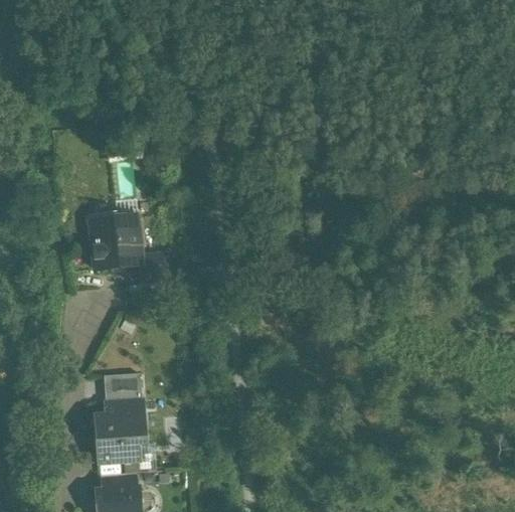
[(116,213),(91,216),(92,221),(90,221),(95,270),(140,265),(143,265),(142,257),(138,216),(117,218),(116,213)]
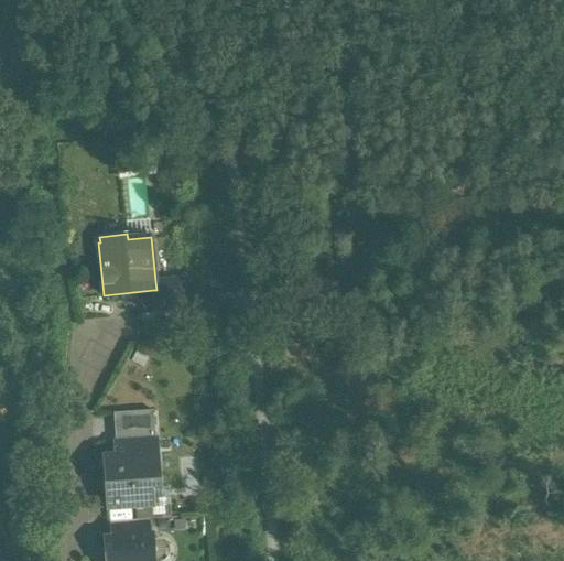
[(184,278),(155,281),(156,290),(153,290),(155,312),(186,309),(184,278)]
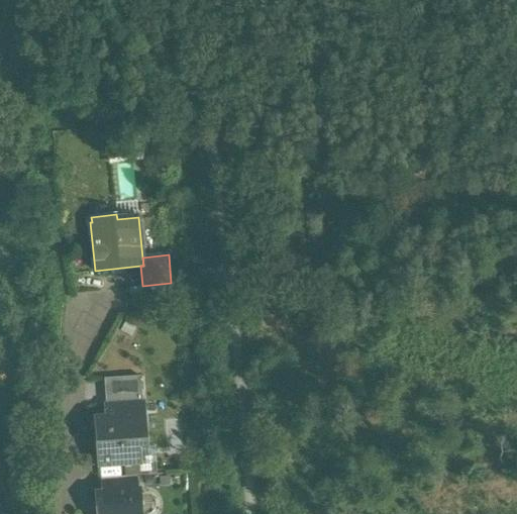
[(140,376),(104,378),(106,402),(142,400),(140,376)]
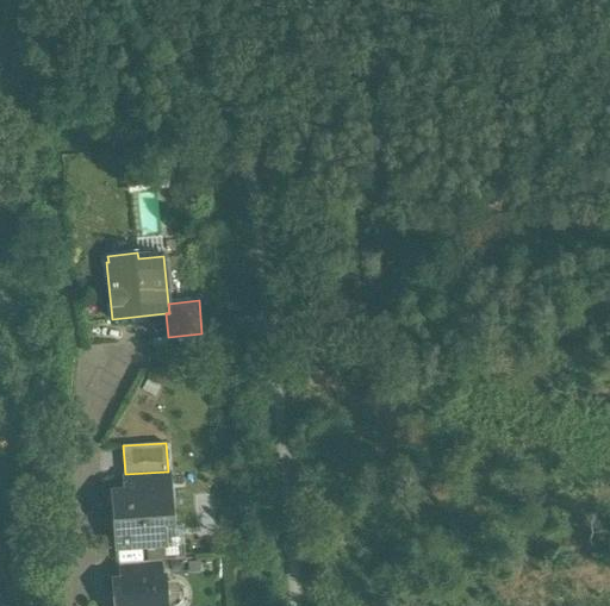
[(168,472),(125,474),(126,492),(169,489),(168,472)]
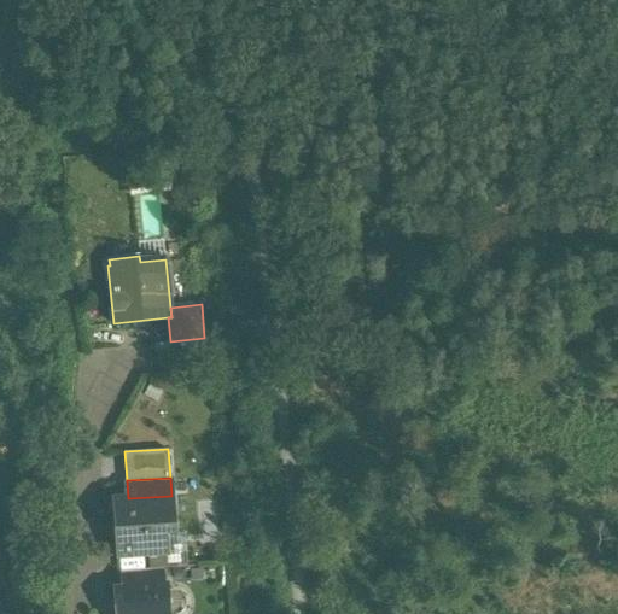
[(128,498),(116,500),(120,556),(149,554),(165,553),(164,534),(174,533),(172,496),(128,498)]
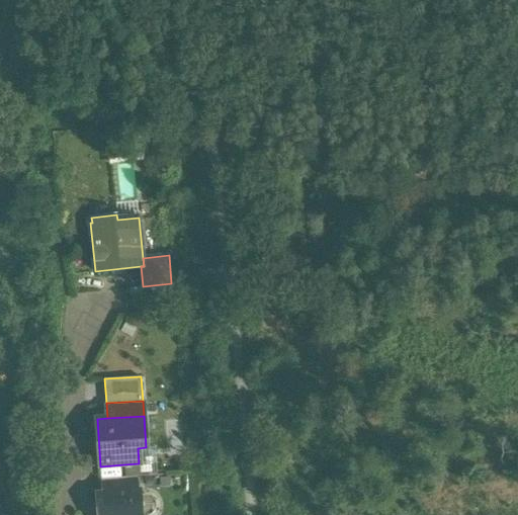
[(146,447),(138,448),(139,463),(124,464),(125,477),(127,477),(138,476),(150,475),(150,474),(153,474),(151,447),(146,447)]
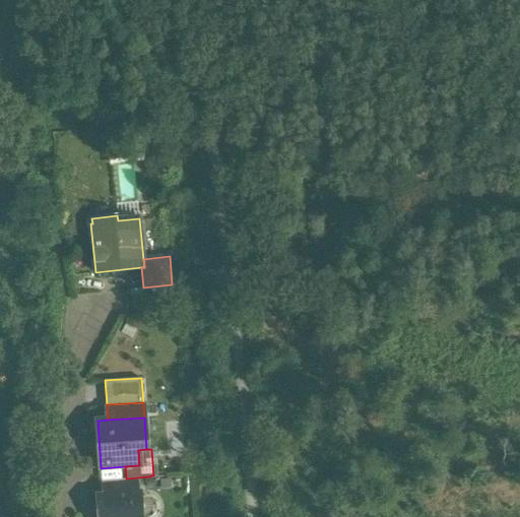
[(0,494),(10,490),(0,467),(0,494)]
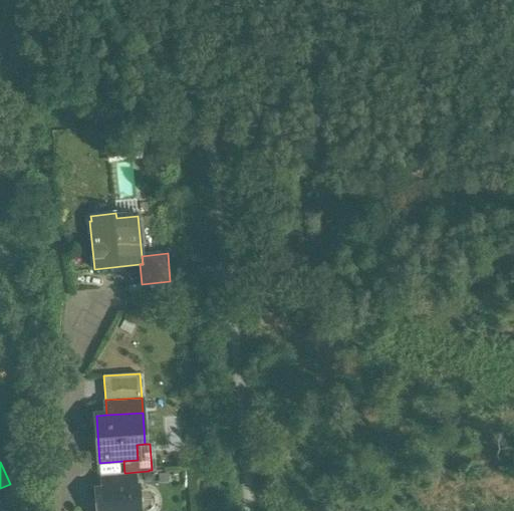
[(137,472),(126,473),(127,488),(138,487),(137,472)]
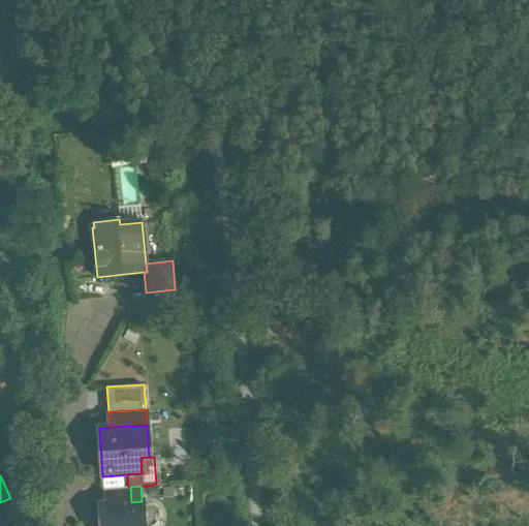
[(128,487),(103,489),(104,504),(131,502),(130,487),(128,487)]
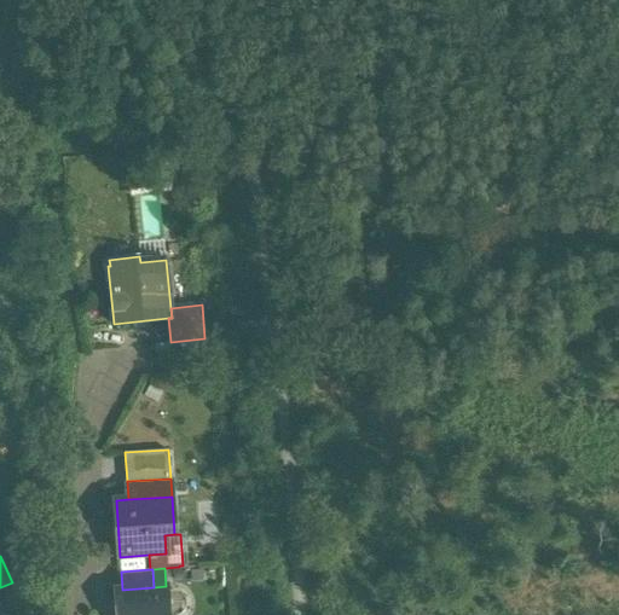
[(122,590),(114,591),(115,614),(171,614),(169,586),(166,586),(154,587),(122,590)]
